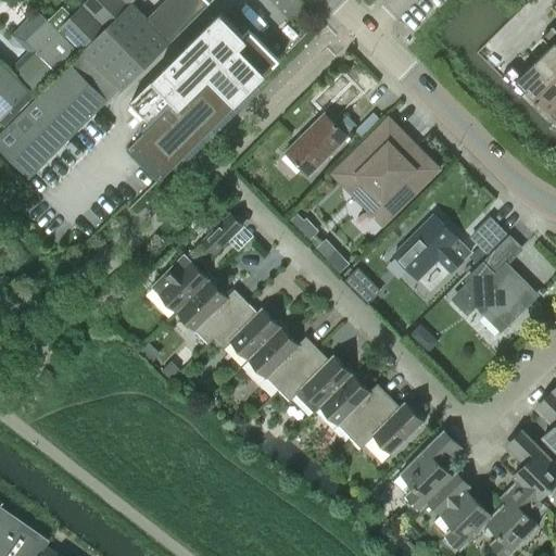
[(121,90),(169,41),(210,2),(206,0),(165,0),(147,19),(131,3),(106,27),(0,134),(0,148),(29,178),(119,89),(121,90)]
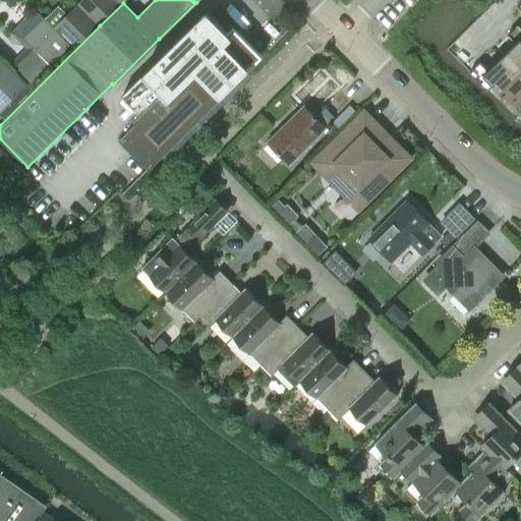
[(98,24),(117,5),(111,0),(81,0),(77,4),(98,24)]
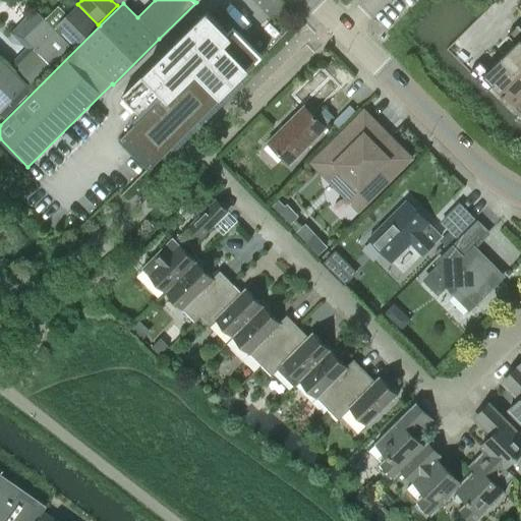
[(76,6),(56,26),(76,46),(96,26),(76,6)]
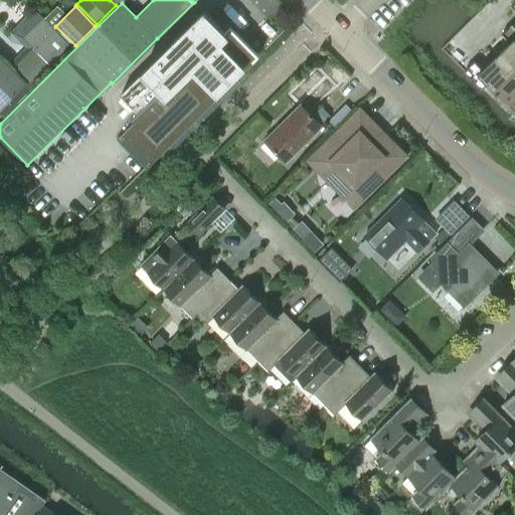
[(149,165),(243,71),(258,56),(229,27),(224,31),(204,11),(120,95),(141,115),(120,136),(149,165)]
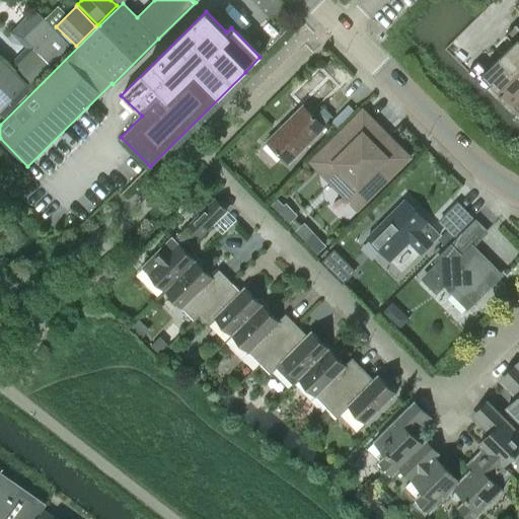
[(23,39),(54,69),(74,49),(44,18),(23,39)]
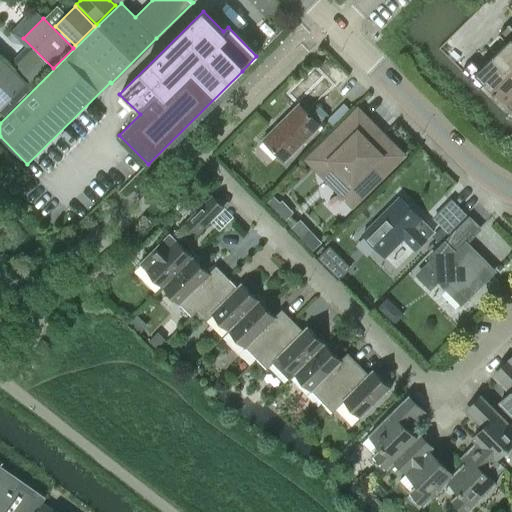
[(511,28),(508,24),(498,34),(506,42),(493,56),(511,75),(511,28)]
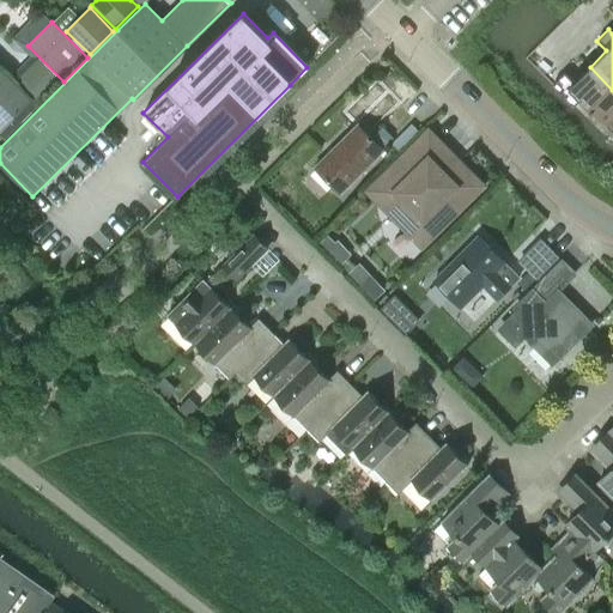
[(0,67),(0,132),(32,99),(0,67)]
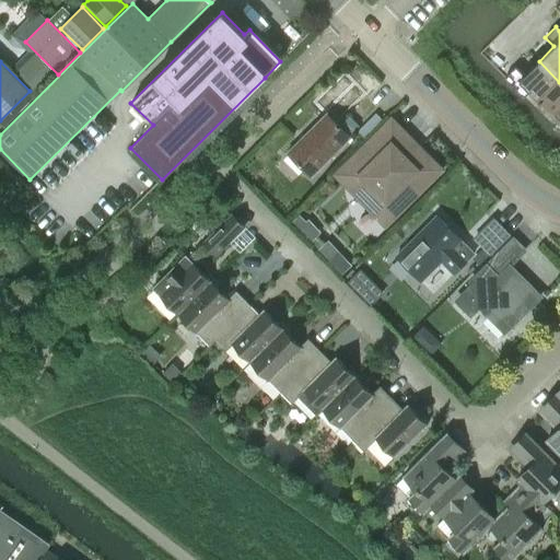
[(559,82),(539,61),(524,76),(515,67),(504,78),(524,97),(529,92),(559,121),(559,82)]
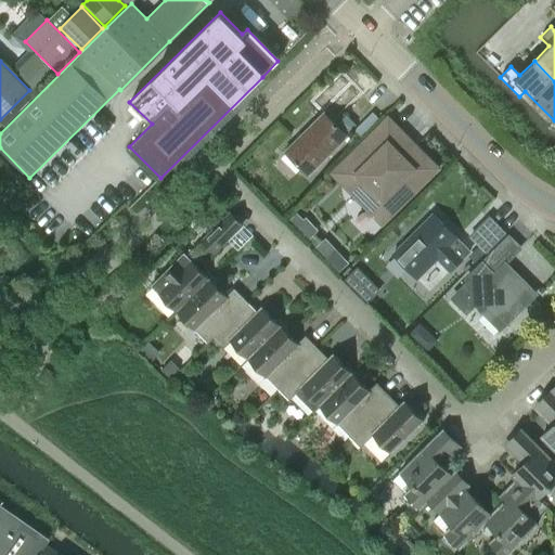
[(341,85),(340,85),(339,85),(338,85),(336,86),(335,87),(334,88),(334,89),(333,90),(333,91),(333,92),(333,94),(333,95),(334,97),(334,98),(335,99),(336,100),(338,100),(339,101),(340,101),(341,101),(344,100),(345,100),(346,99),(347,98),(347,97),(348,95),(348,94),(348,92),(348,91),(348,90),(347,89),(347,88),(346,87),(345,86),(344,85),(341,85)]
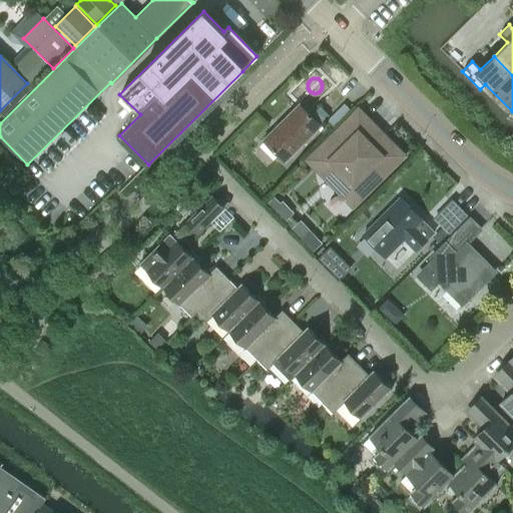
[(321,126),(299,104),(264,140),(285,161),(321,126)]
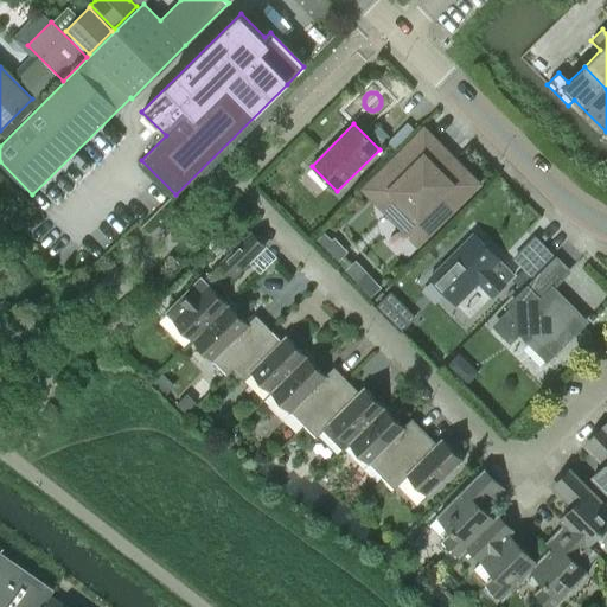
[(364,190),(417,243),(478,184),(425,129),(364,190)]
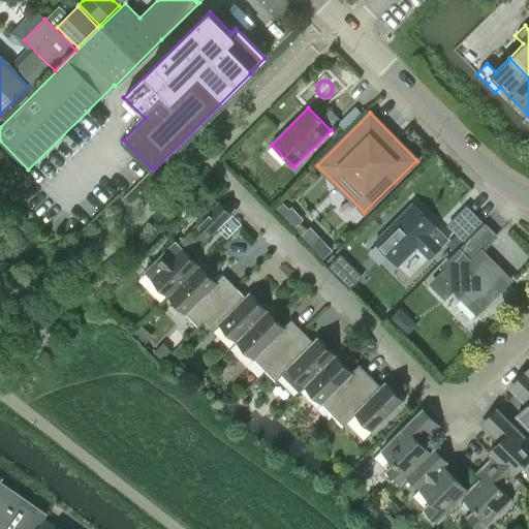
[(204,242),(229,216),(230,215),(218,204),(192,229),(204,242)]
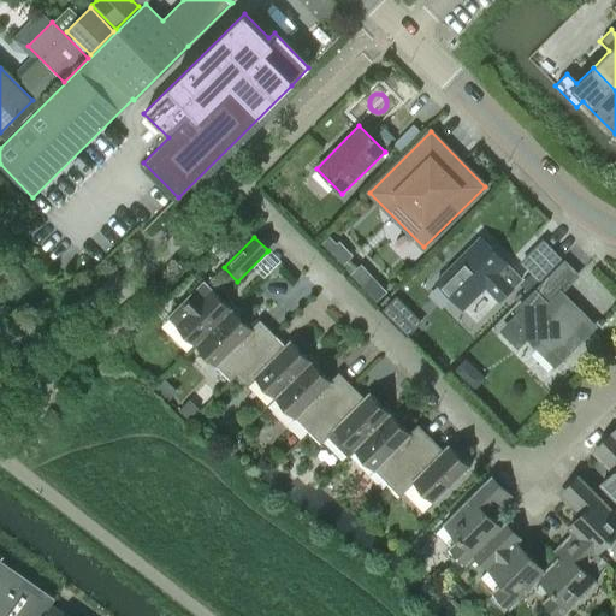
[(507,265),(480,237),(436,282),(463,309),(485,288),(498,301),(513,286),(499,273),(507,265)]
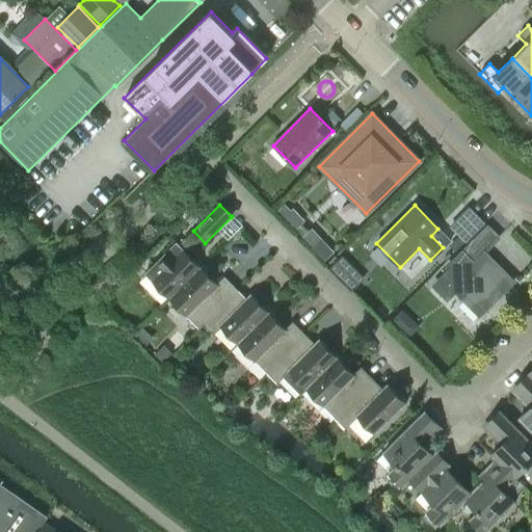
[(469,208),(451,225),(466,241),(483,223),(469,208)]
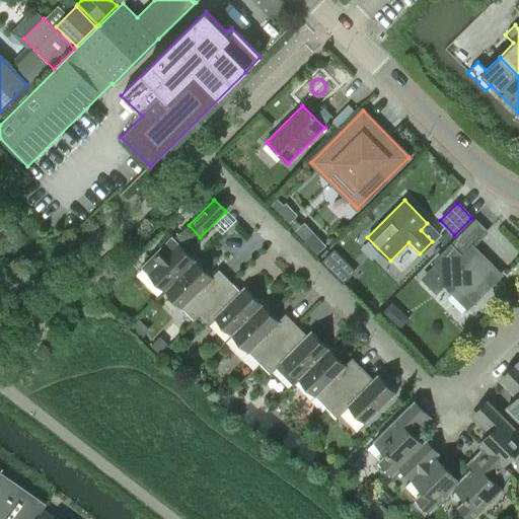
[(451,246),(450,245),(420,276),(437,294),(445,285),(467,307),(504,276),(472,244),(486,232),(475,222),(451,246)]
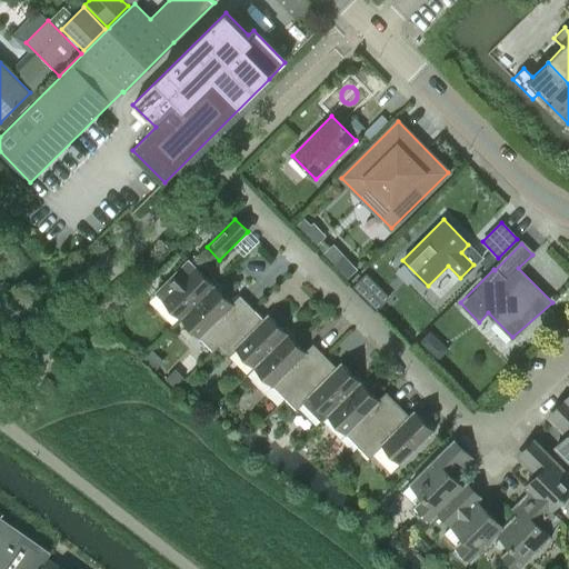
[(181,319),(215,286),(187,259),(155,292),(181,319)]
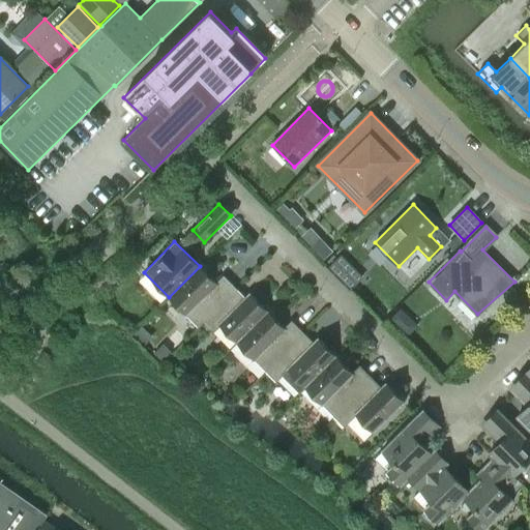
[(169,297),(198,327),(236,289),(224,275),(216,283),(200,266),(169,297)]
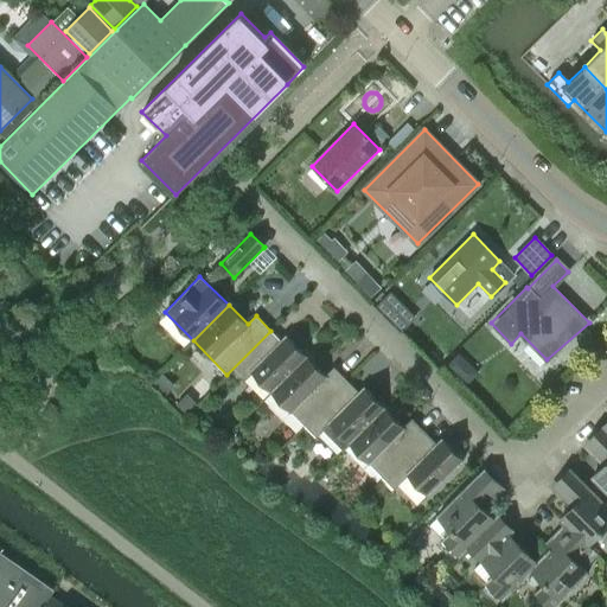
[(253,374),(272,393),(306,357),(286,336),(280,340),(270,331),(227,375),(228,375),(235,369),(246,379),(253,374)]
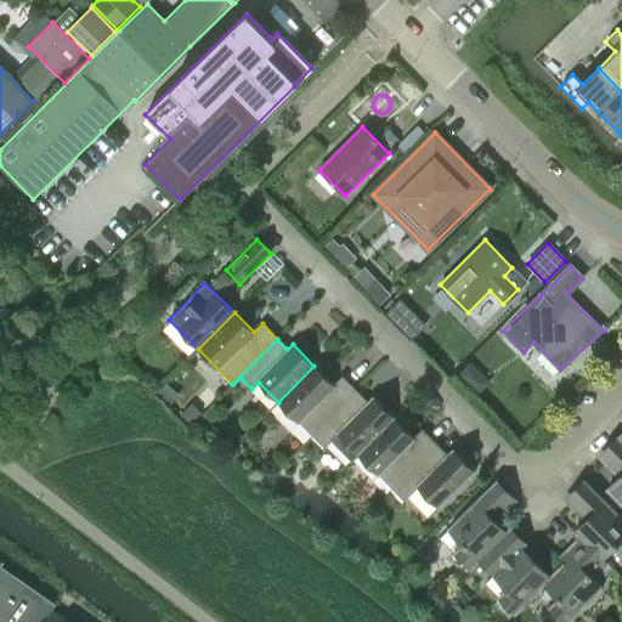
[(464,365),(467,391),(493,389),(492,363),(464,365)]
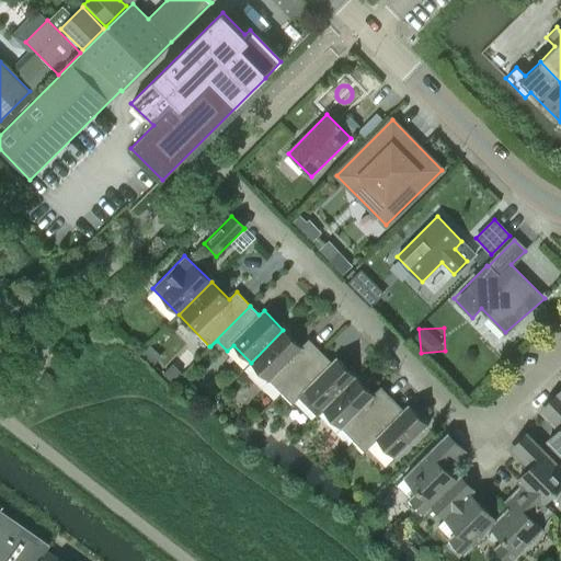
[(251,363),(282,393),(322,353),(309,340),(300,347),(283,330),(251,363)]
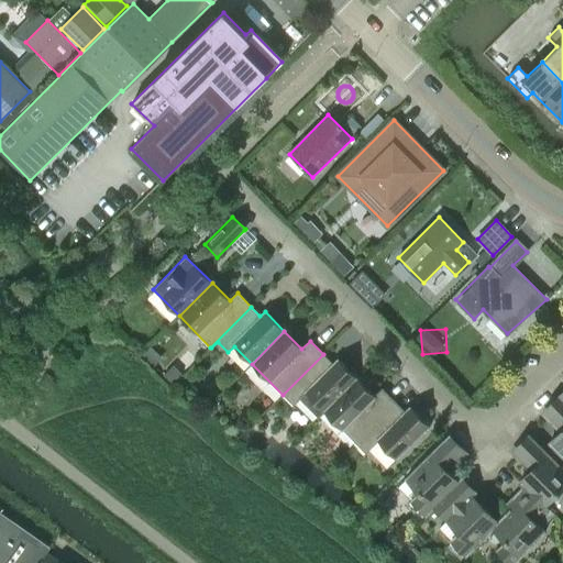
[(356,378),(337,359),(332,364),(323,354),(283,395),(294,406),(300,400),(318,417),(323,411),(356,378)]
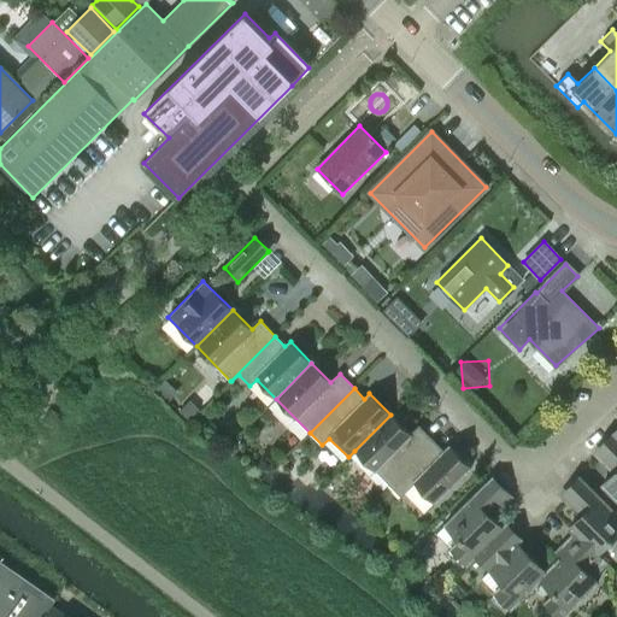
[(391,415),(354,451),(388,485),(433,441),(418,425),(410,435),(391,415)]
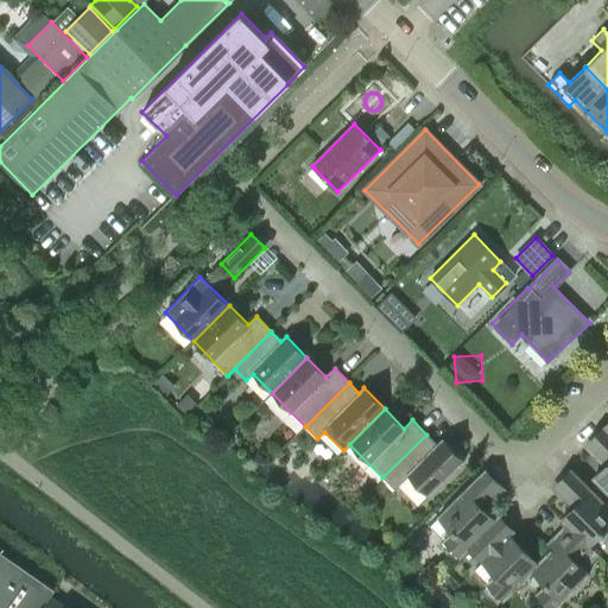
[(607,432),(603,428),(588,443),(607,462),(593,479),(607,493),(607,432)]
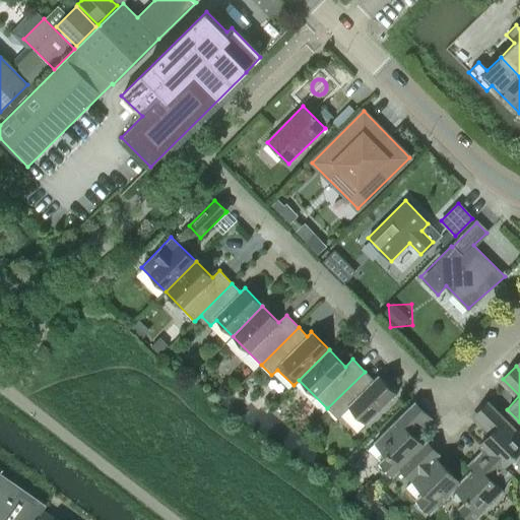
[(365,372),(327,408),(338,419),(349,407),(367,425),(397,395),(378,376),(374,380),(365,372)]
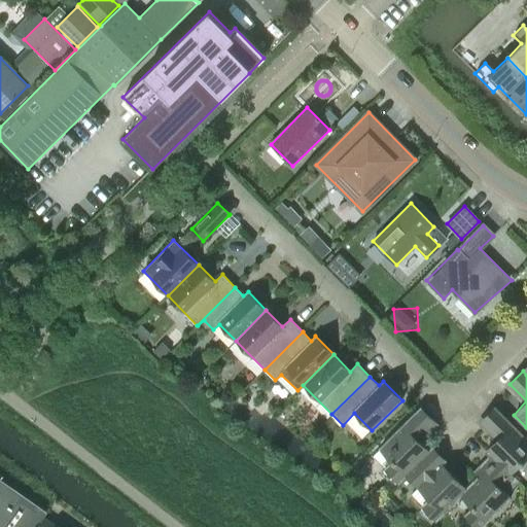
[(380,449),(392,461),(385,469),(398,483),(407,476),(406,475),(429,452),(428,451),(416,438),(433,421),(420,408),(380,449)]
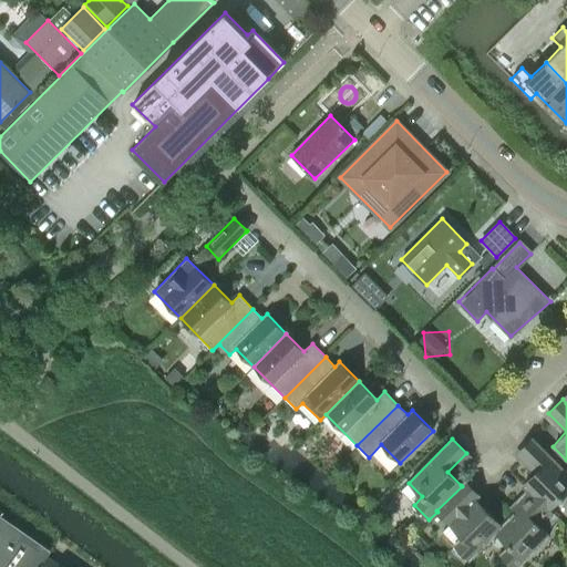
[(566,473),(533,439),(531,440),(518,452),(537,471),(523,486),(527,491),(548,511),(562,497),(566,502),(566,473)]
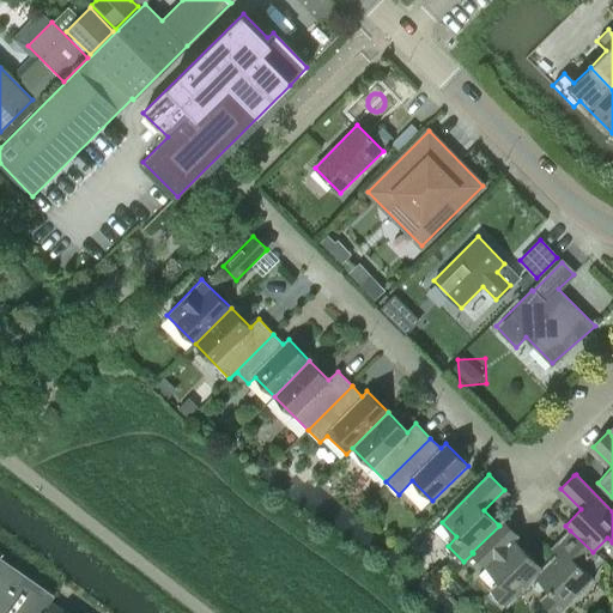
[(514,540),(517,535),(503,521),(498,525),(499,526),(472,552),(473,553),(501,581),(491,589),(507,606),(536,576),(541,569),(514,540)]
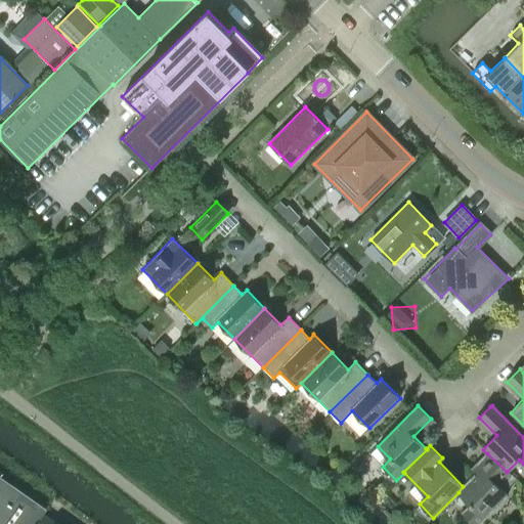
[(463,512),(474,523),(478,523),(508,495),(503,490),(515,479),(507,472),(487,453),(475,466),(479,470),(463,486),(459,492),(471,505),(463,512)]
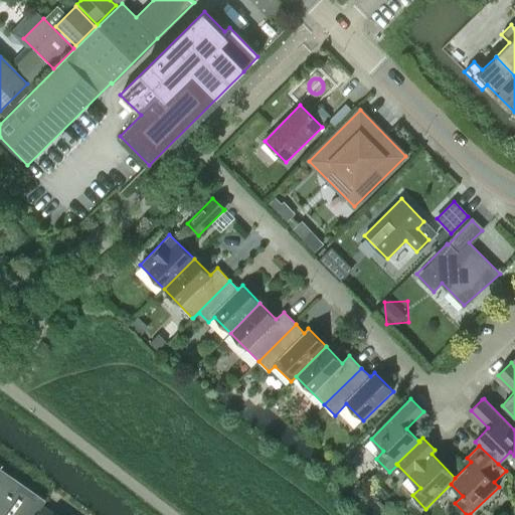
[(53,514),(40,505),(32,514),(53,514)]
